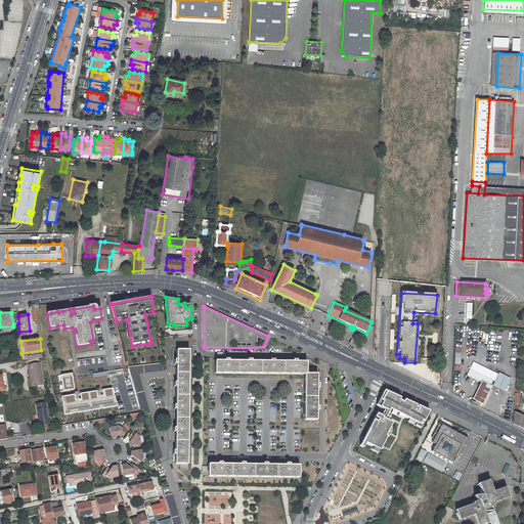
[(179,471),(187,470),(189,350),(176,350),(175,358),(173,358),(173,362),(174,362),(174,363),(175,363),(175,382),(173,382),(173,385),(174,385),(174,387),(175,387),(175,404),(173,404),(173,407),(174,407),(174,409),(175,409),(175,427),(173,427),(173,430),(174,430),(174,432),(175,432),(175,449),(173,449),(173,452),(174,452),(174,454),(175,454),(175,464),(179,464),(179,471)]
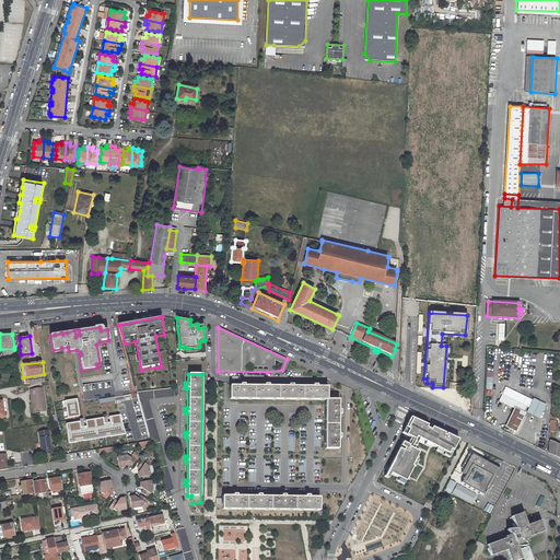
[(230,386),(230,399),(327,399),(327,450),(340,450),(340,439),(342,439),(342,435),(340,435),(340,415),(343,415),(343,410),(342,410),(342,409),(341,409),(341,399),(329,399),(329,386),(326,386),(318,386),(318,384),(316,384),(316,385),(314,385),(314,386),(295,386),(295,384),(293,384),(293,385),(291,385),(291,386),(271,386),(271,384),(269,384),(269,385),(267,385),(267,386),(247,386),(247,384),(245,384),(244,385),(242,385),(242,386),(230,386)]
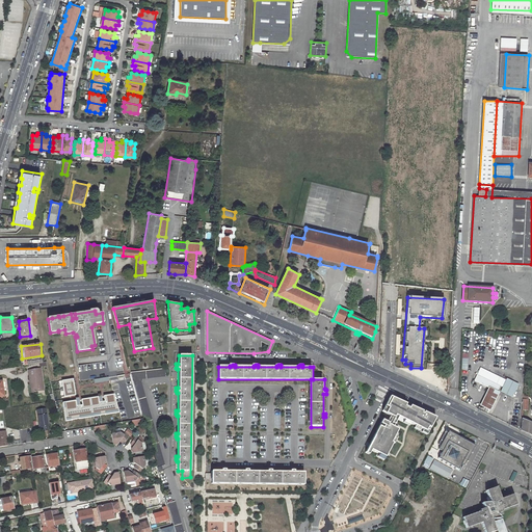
[(44,391),(41,369),(29,371),(31,386),(34,386),(34,393),(44,391)]
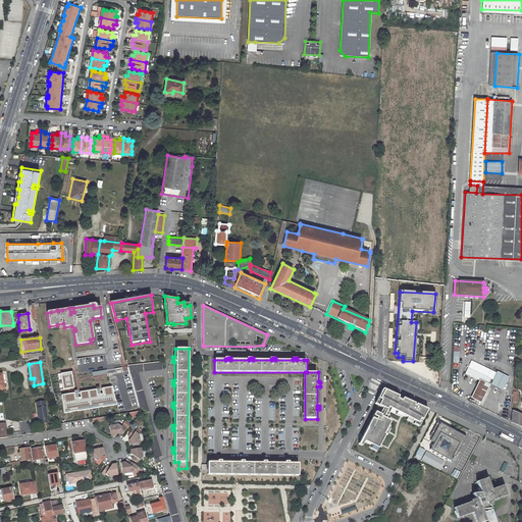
[(159,457),(163,456),(139,372),(162,369),(162,362),(128,365),(156,463),(160,461),(159,457)]
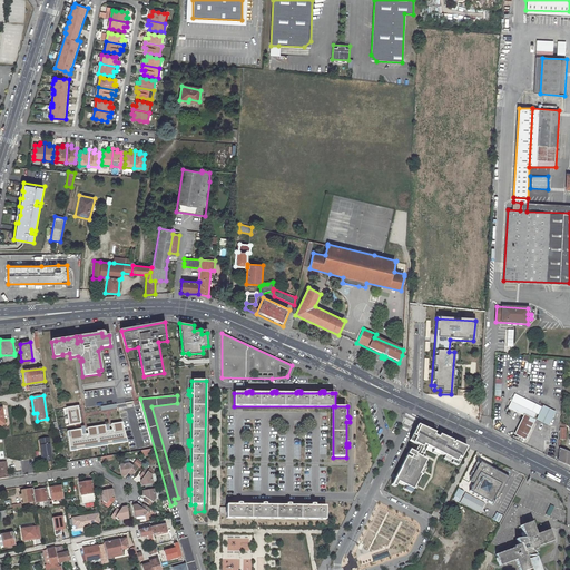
[(511,402),(509,408),(530,418),(533,412),(511,402)]
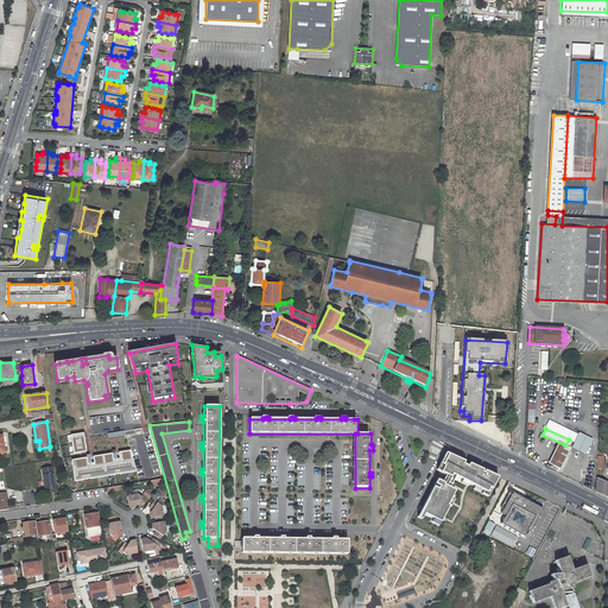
[(82,434),(69,436),(73,454),(86,451),(82,434)]
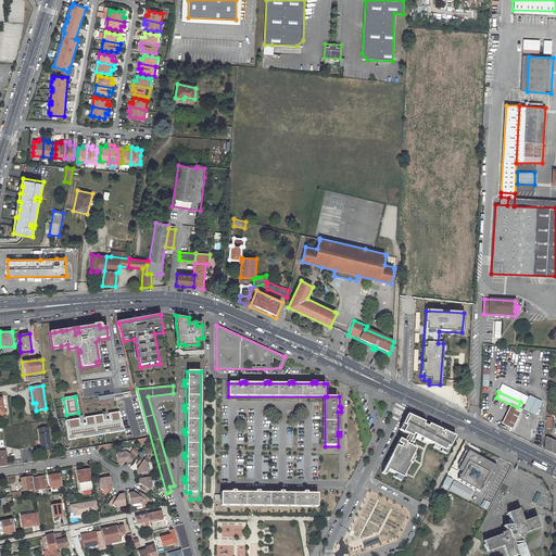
[(530,396),(523,408),(535,414),(542,402),(530,396)]
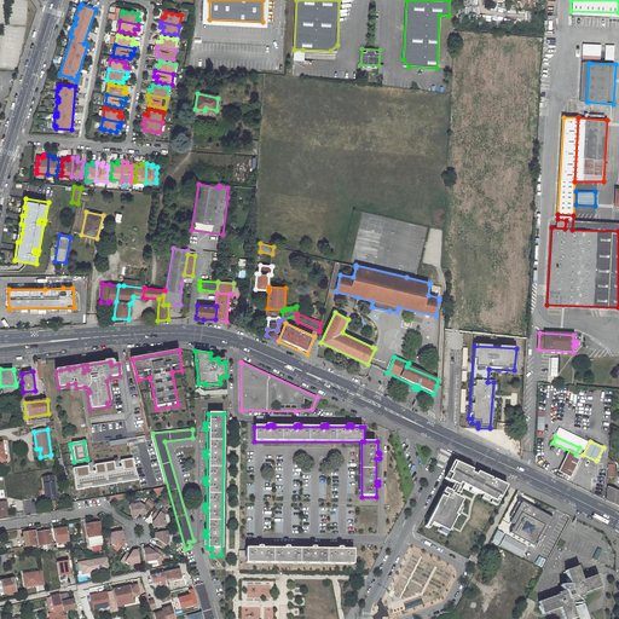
[(505,484),(452,457),(441,478),(496,504),(505,484)]
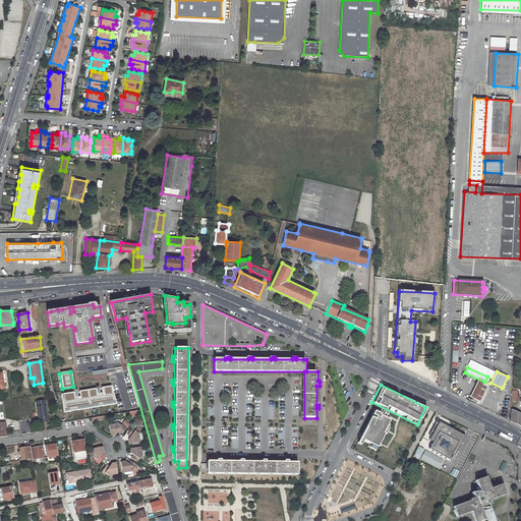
[(73,392),(61,395),(64,412),(116,404),(111,386),(101,388),(102,393),(96,394),(96,389),(78,392),(79,397),(74,398),(73,392)]
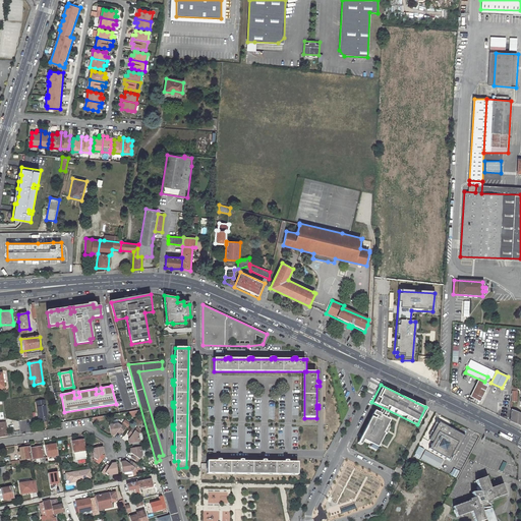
[(48,416),(45,399),(38,401),(40,417),(38,417),(39,421),(48,420),(47,416),(48,416)]
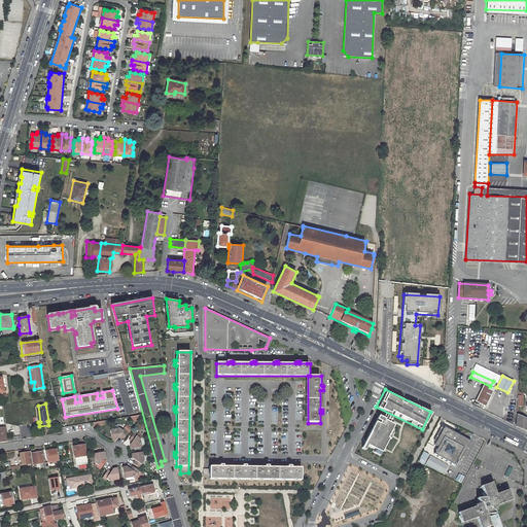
[(395,423),(377,414),(361,445),(381,454),(395,423)]
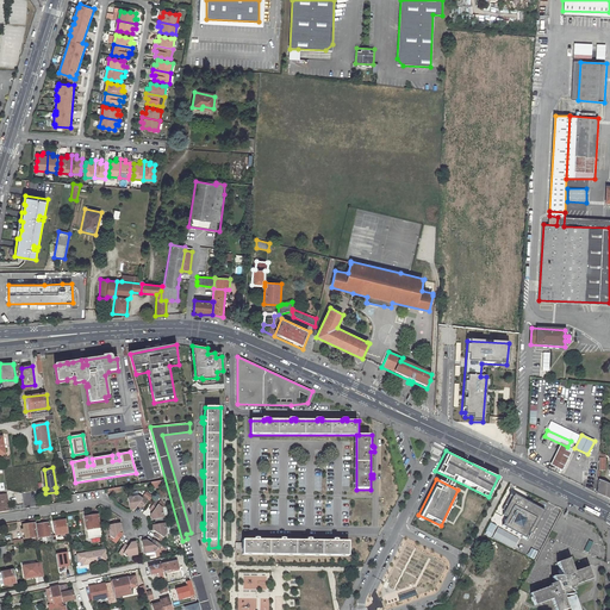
[(609,484),(609,483),(602,480),(602,481),(598,480),(597,493),(605,497),(609,498),(609,484)]
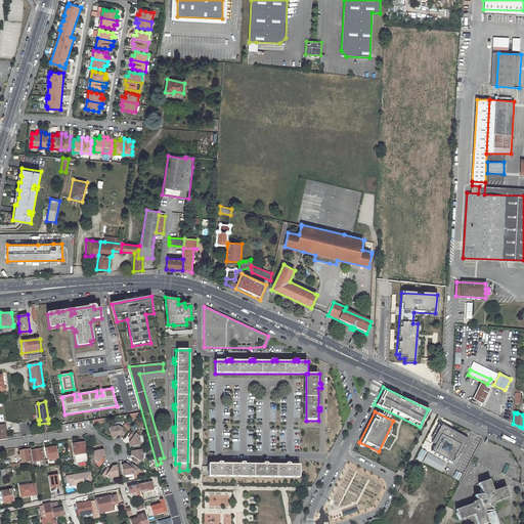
[(438,425),(437,427),(452,434),(453,432),(438,425)]
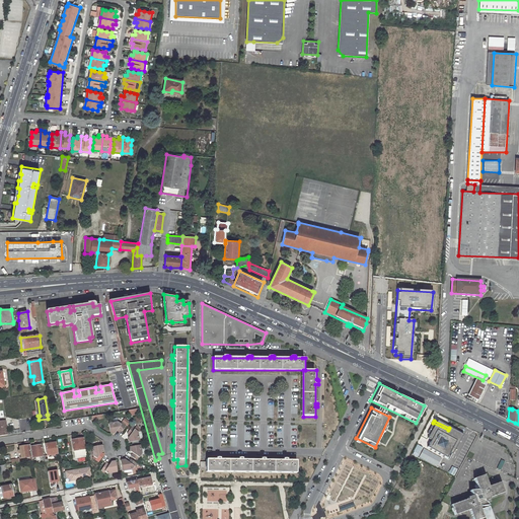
[(120,422),(109,423),(112,433),(117,432),(119,429),(122,431),(126,425),(123,423),(123,424),(120,422)]
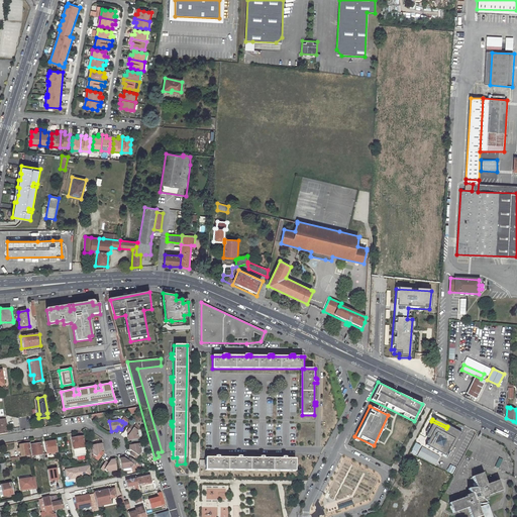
[(446,428),(431,421),(425,433),(427,434),(426,437),(429,439),(425,446),(445,457),(448,451),(450,452),(460,433),(447,426),(446,428)]
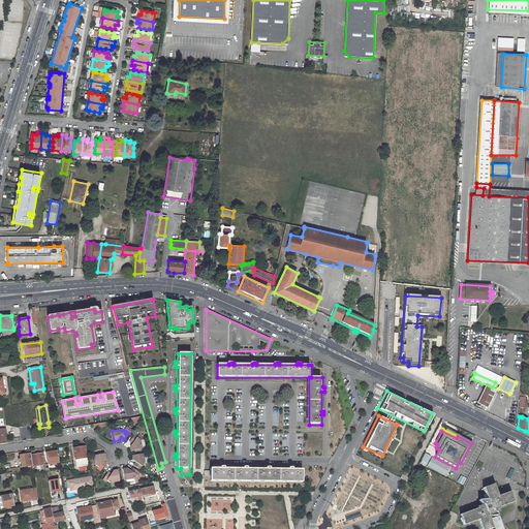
[(133,450),(144,448),(142,439),(138,437),(139,435),(136,433),(131,440),(134,441),(132,445),(133,450)]
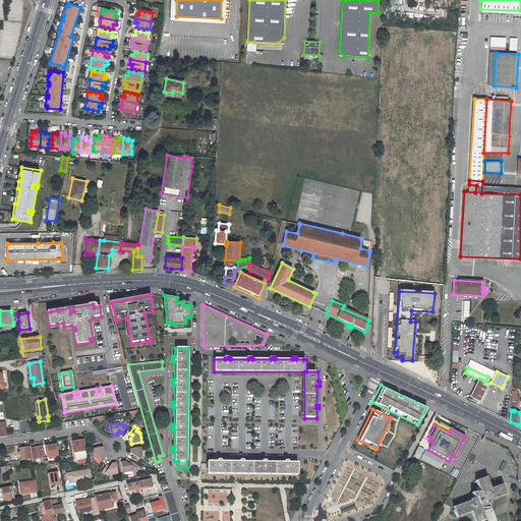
[(83,440),(73,442),(76,459),(87,457),(83,440)]
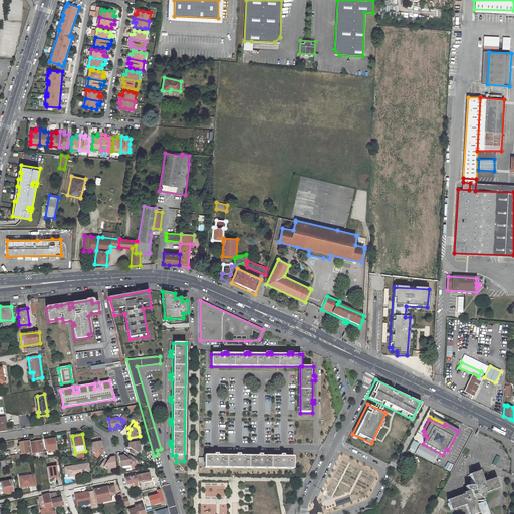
[(56,439),(45,440),(46,451),(44,452),(45,458),(47,458),(47,456),(49,455),(48,451),(58,449),(56,439)]
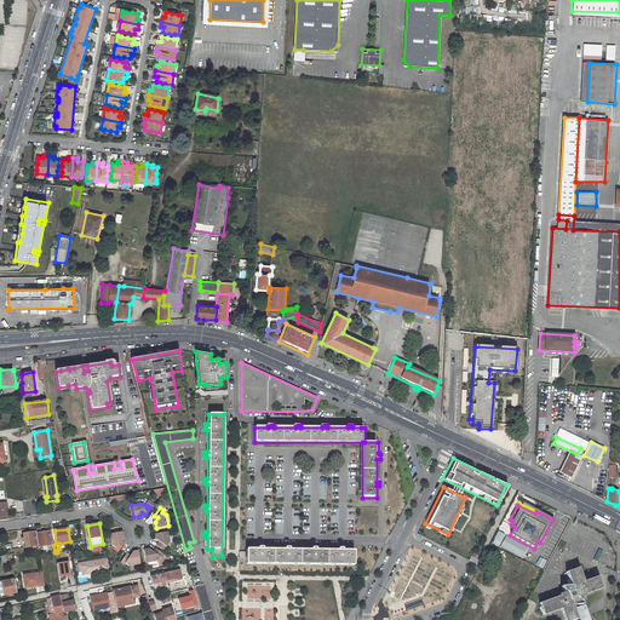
[(36,532),(24,534),(24,539),(22,539),(23,543),(26,543),(26,547),(39,546),(36,534),(36,532)]
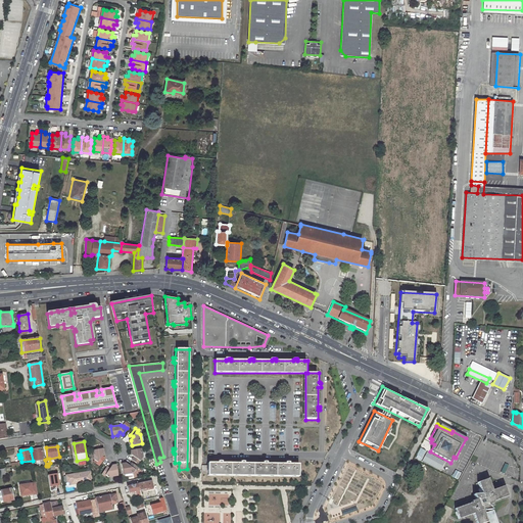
[(43,460),(42,448),(31,450),(33,461),(33,462),(41,460),(42,465),(44,465),(44,466),(46,466),(45,460),(43,460)]
